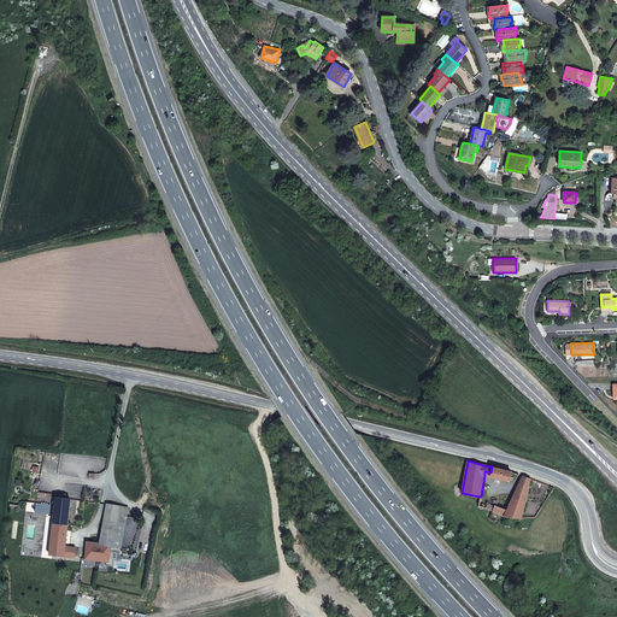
[(511,471),(492,466),(491,472),(489,476),(512,482),(513,477),(510,476),(511,471)]
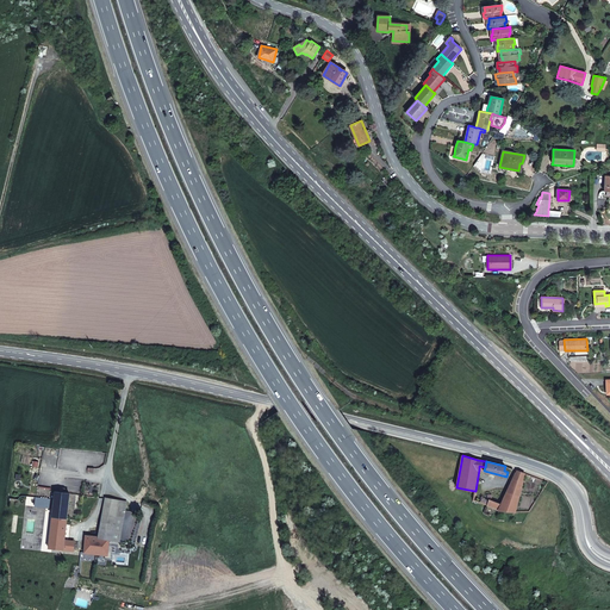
[(524,473),(517,471),(508,492),(520,496),(524,473)]
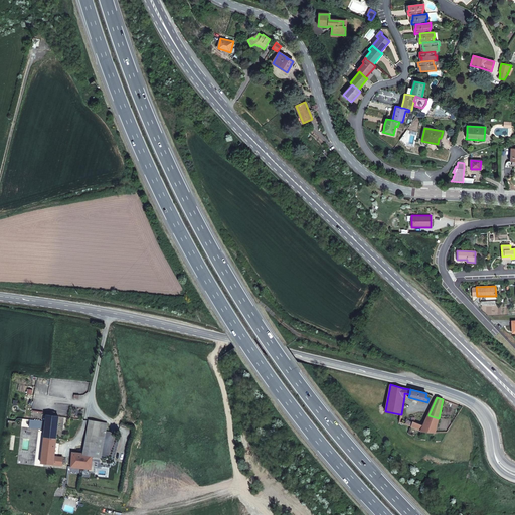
[(53,465),(58,416),(46,414),(41,463),(53,465)]
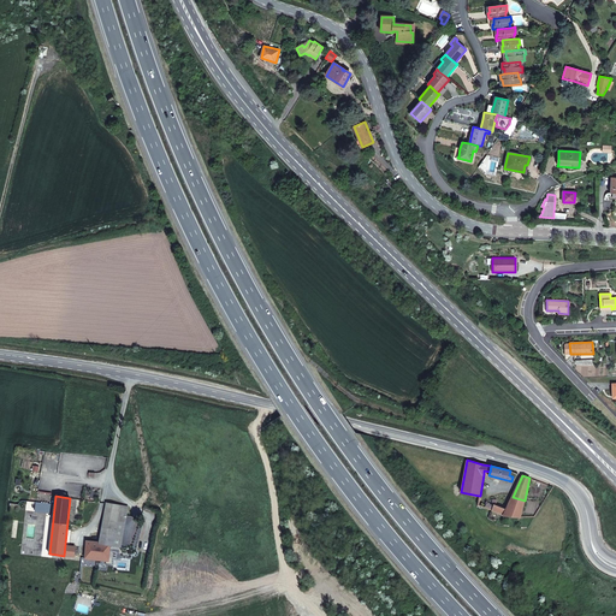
[(520,517),(525,501),(513,497),(507,509),(504,515),(520,517)]
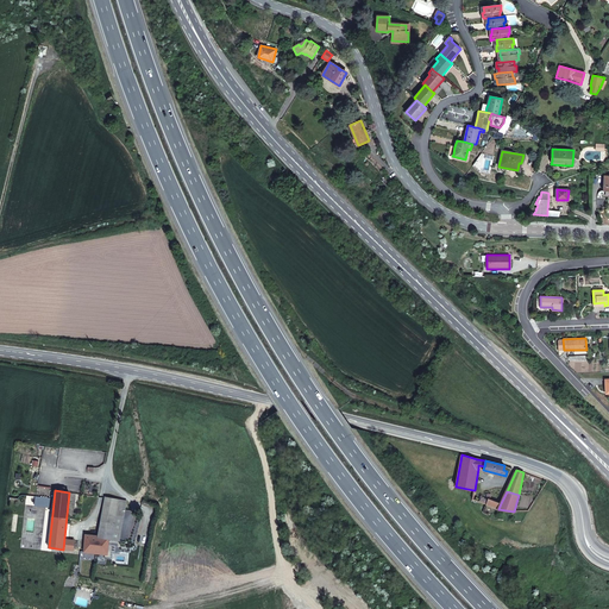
[(114,515),(117,498),(106,496),(105,497),(98,537),(101,537),(110,539),(114,515)]
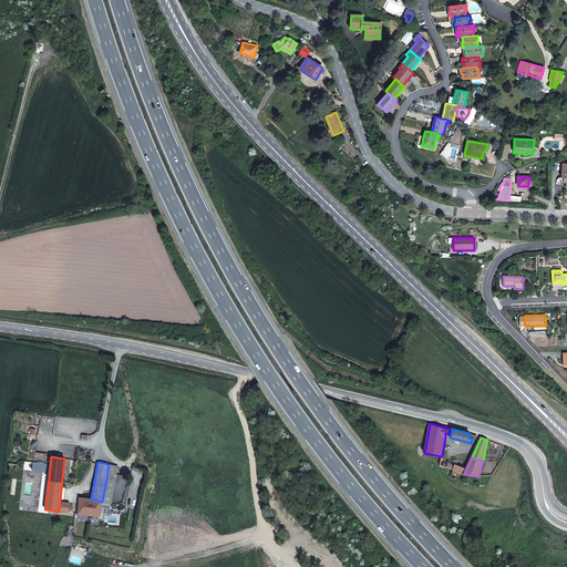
[(466,468),(454,464),(453,470),(463,473),(464,474),(466,468)]
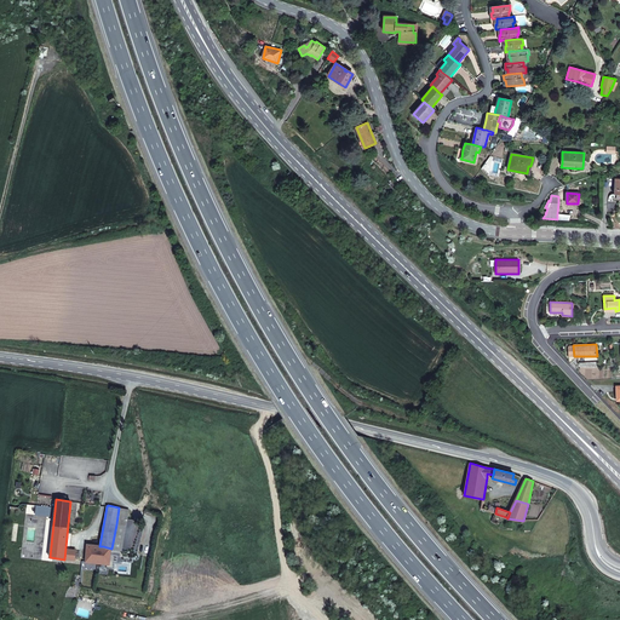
[(121,550),(126,527),(116,524),(112,549),(121,550)]
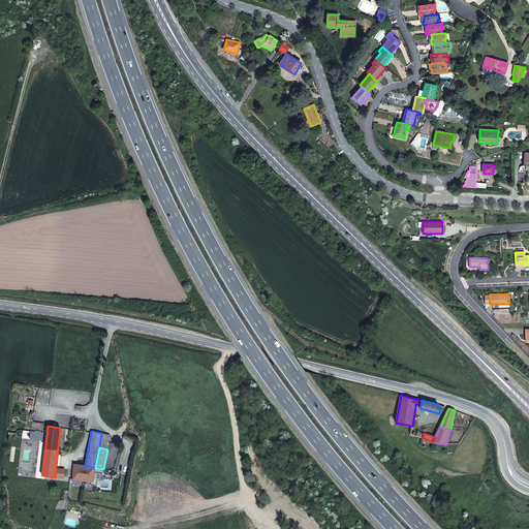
[(74,469),(73,469),(73,479),(93,481),(94,471),(87,471),(83,470),(84,465),(75,464),(74,469)]
